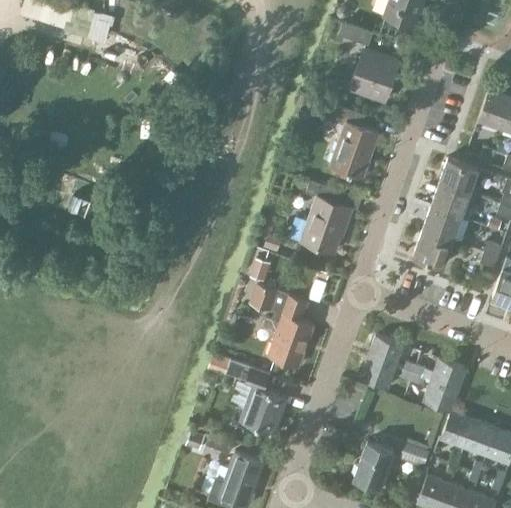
[(136,47),(143,23),(66,0),(25,0),(21,14),(136,47)]
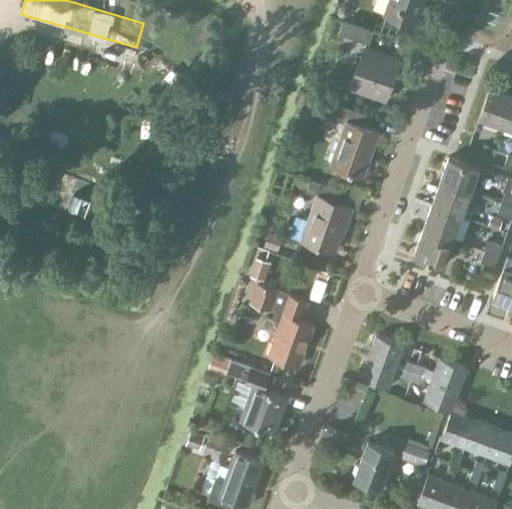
[(389,0),(383,17),(416,29),(426,0),(389,0)]
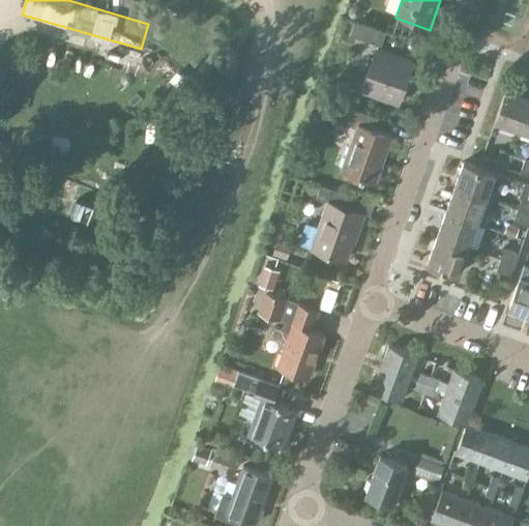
[(350,37),(381,49),(385,36),(355,25),(350,37)]
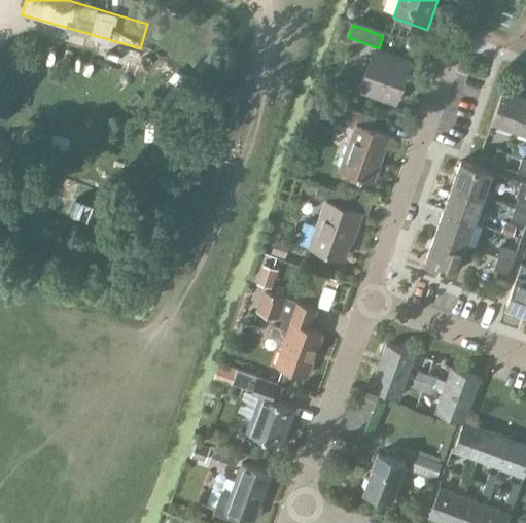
[(358,93),(396,106),(411,65),(373,51),(358,93)]
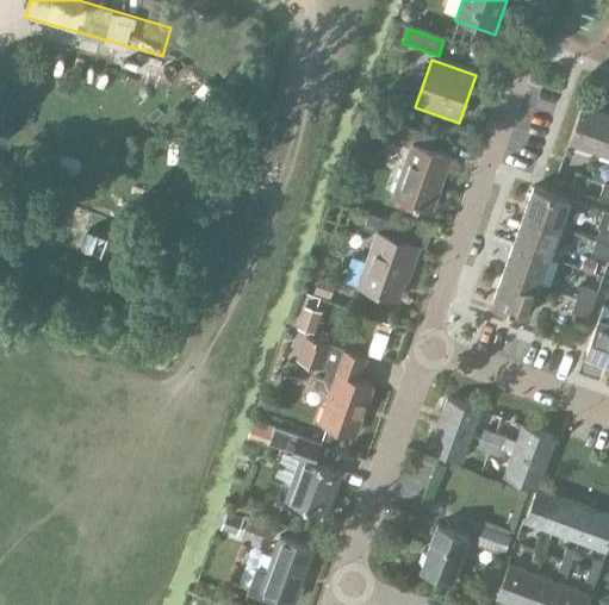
[(571,142),(600,153),(608,126),(608,116),(583,106),(571,142)]
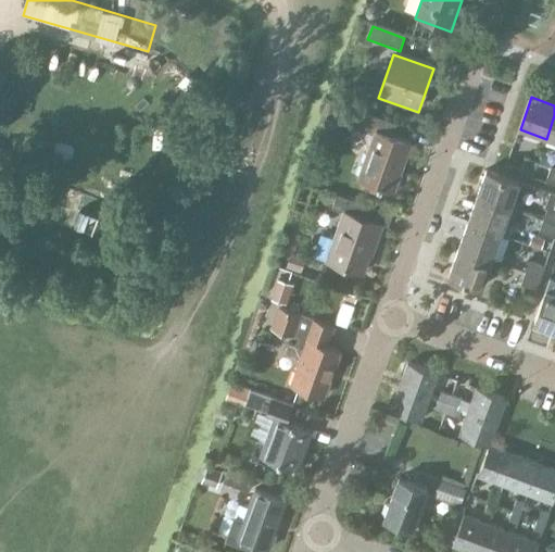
[(357,182),(393,195),(411,146),(392,139),(396,127),(338,107),(332,124),(373,138),(357,182)]
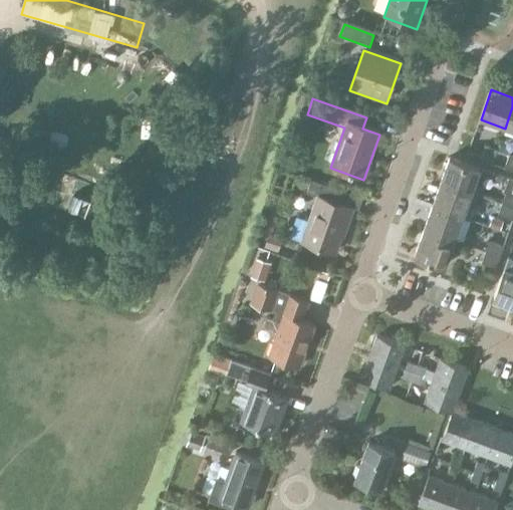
[(481,163),(492,167),(497,153),(486,149),(481,163)]
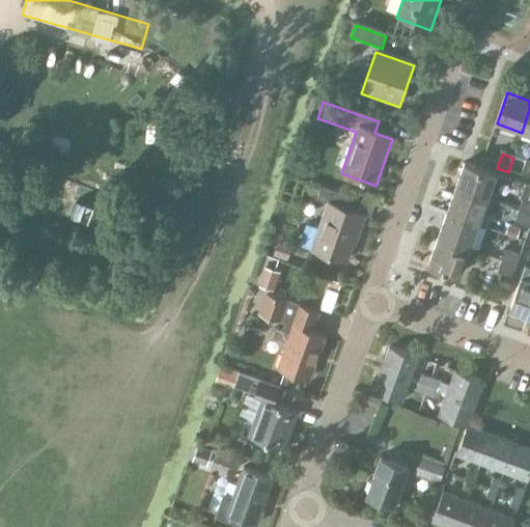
[(486,202),(496,206),(500,195),(491,192),(496,176),(465,165),(456,191),(486,202)]
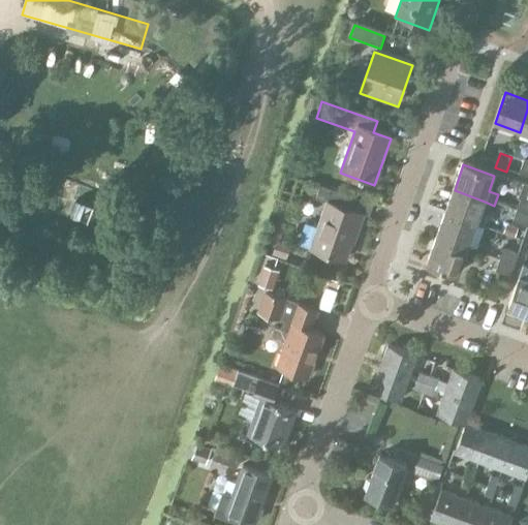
[(517,213),(527,216),(527,187),(524,186),(519,201),(521,202),(517,213)]
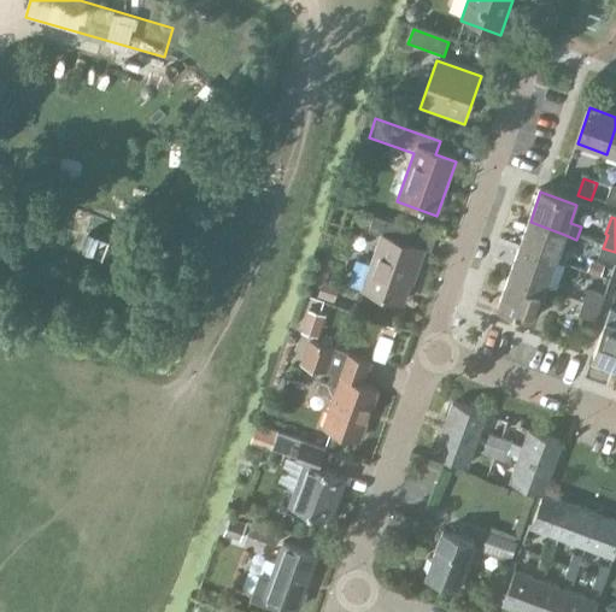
[(361,293),(403,307),(411,286),(412,286),(424,253),(412,248),(417,235),(374,221),(369,234),(380,239),(370,268),(357,264),(350,286),(362,290),(361,293)]
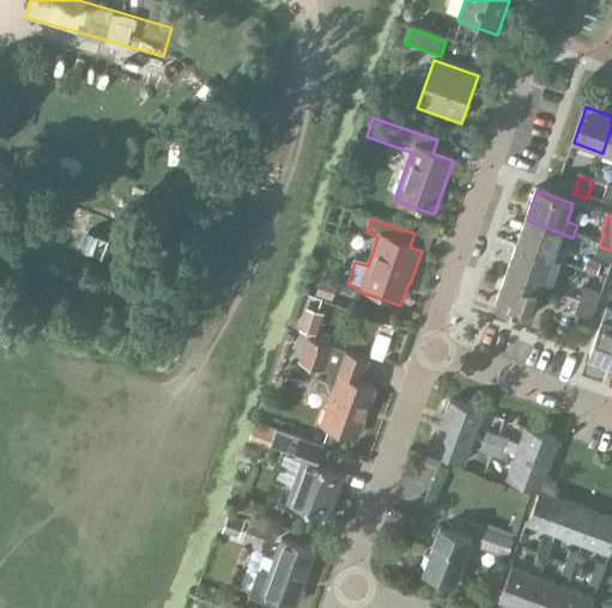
[(516,249),(552,262),(562,233),(527,220),(516,249)]
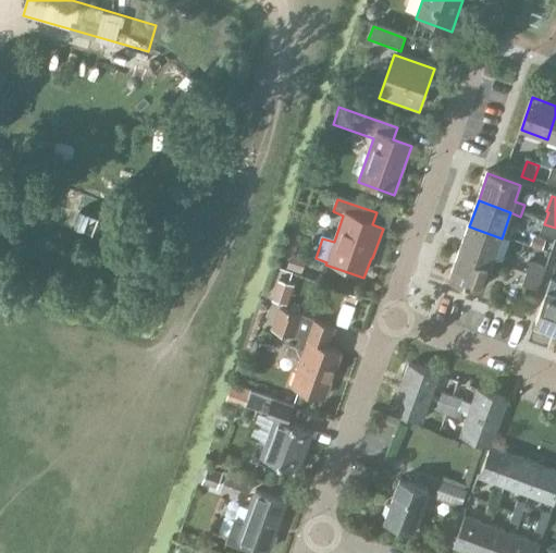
[(541,236),(555,242),(555,240),(555,228),(544,224),(541,236)]
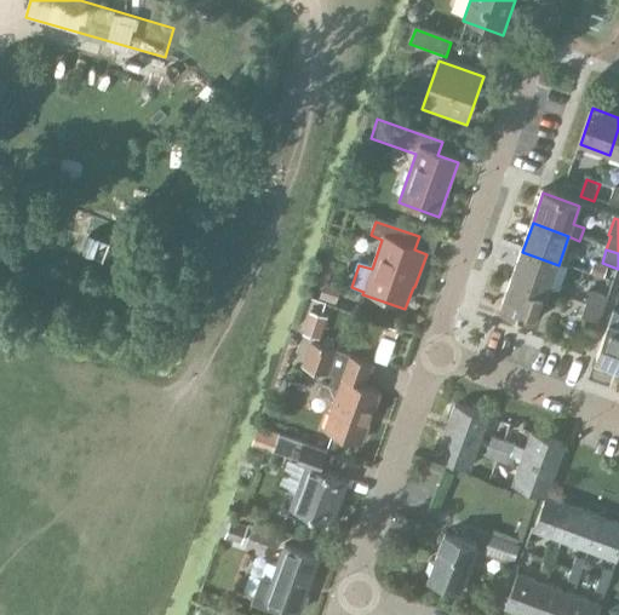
[(511,282),(548,294),(559,265),(522,252),(511,282)]
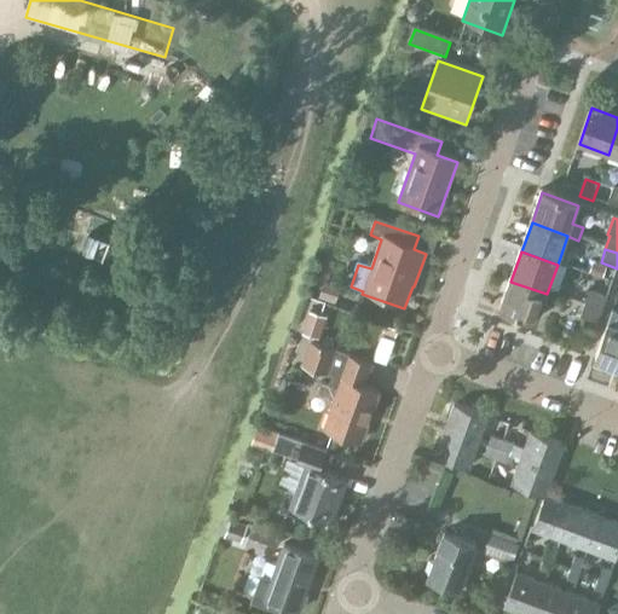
[(501,311),(536,324),(547,294),(510,282),(501,311)]
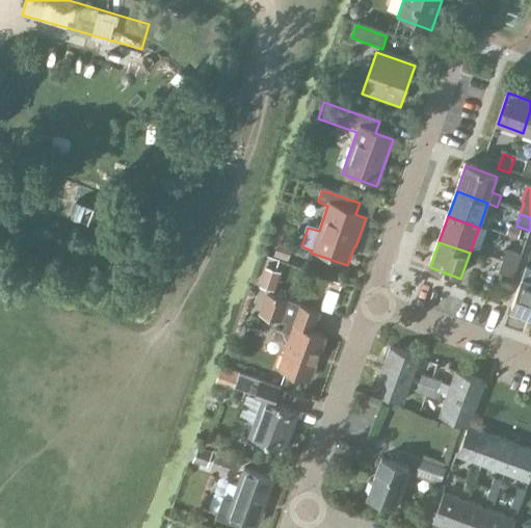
[(273,261),(287,266),(292,252),(277,246),(273,261)]
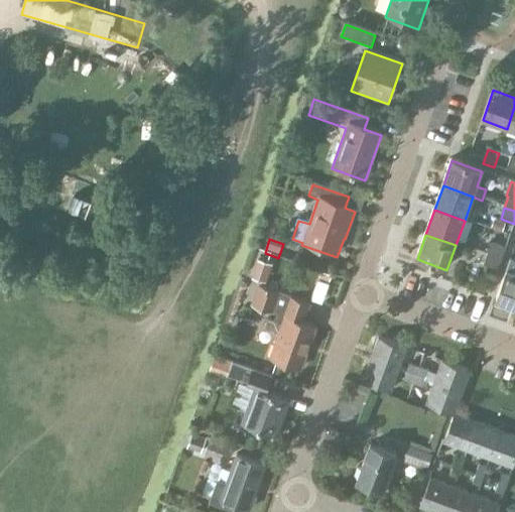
[(488,256),(502,261),(505,250),(492,245),(488,256)]
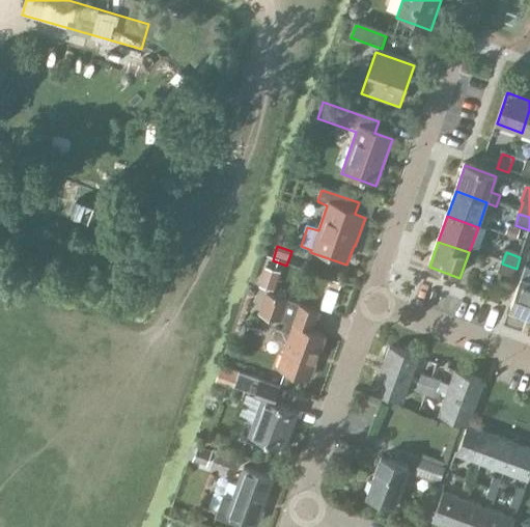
[(498,275),(512,280),(517,269),(502,264),(498,275)]
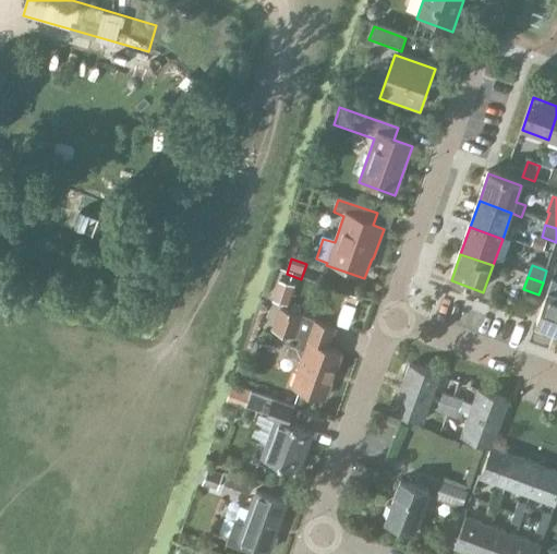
[(273,302),(287,306),(292,289),(278,284),(273,302)]
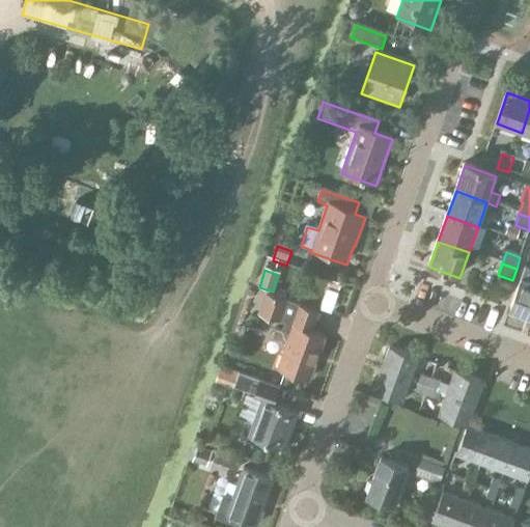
[(510,311),(529,317),(529,271),(526,270),(510,311)]
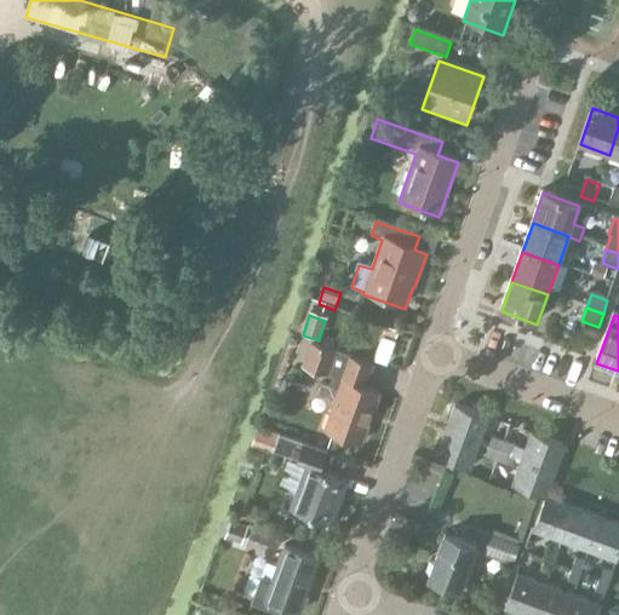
[(330,389),(321,386),(316,400),(333,406),(324,432),(361,446),(379,395),(365,390),(373,368),(310,345),(302,369),(327,378),(326,378),(332,380),(330,389)]
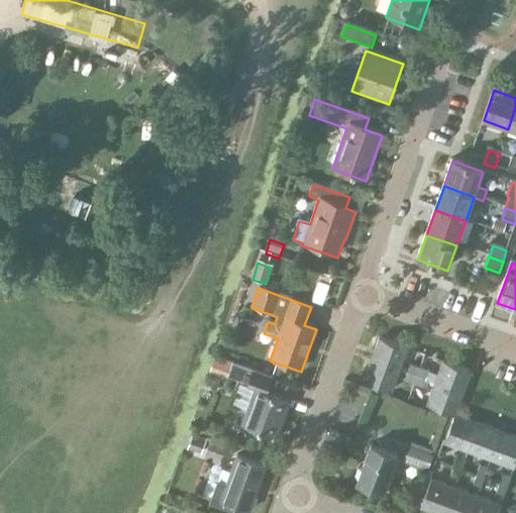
[(369,365),(399,374),(402,365),(408,351),(378,339),(369,365)]
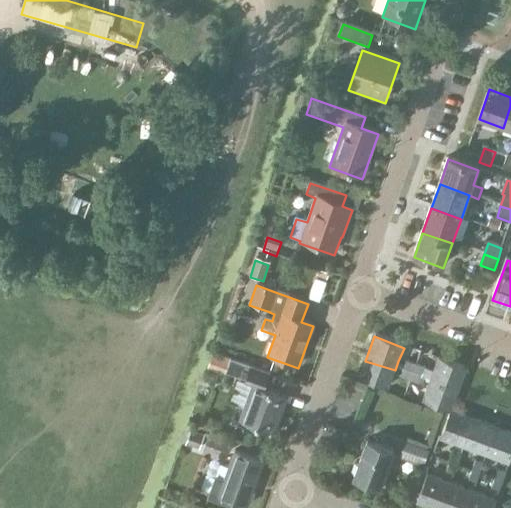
[(208,369),(225,375),(230,361),(213,355),(208,369)]
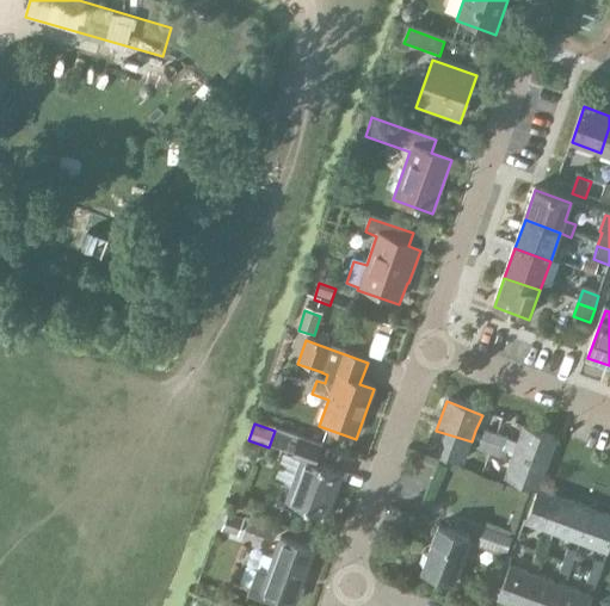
[(493,446),(493,449),(505,452),(512,455),(548,467),(558,441),(521,428),(515,445),(497,438),(493,446)]
